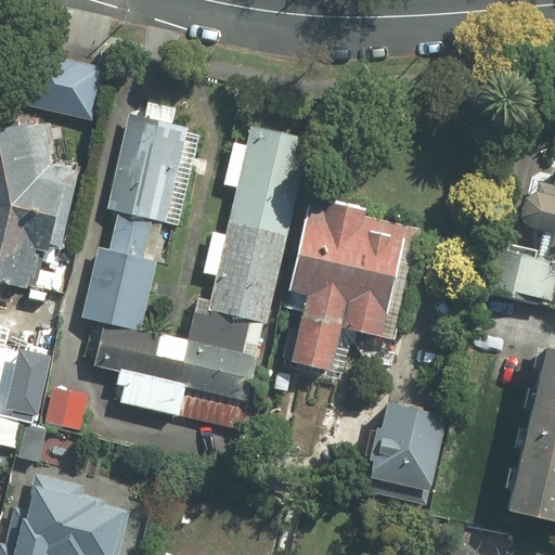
[(102,66),(26,53),(17,104),(93,117),(102,66)]
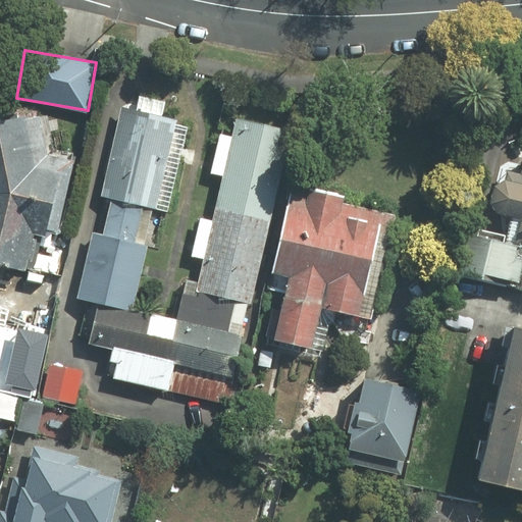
[(97,198),(110,200),(103,231),(91,228),(74,299),(135,312),(178,117),(118,104),(97,198)]
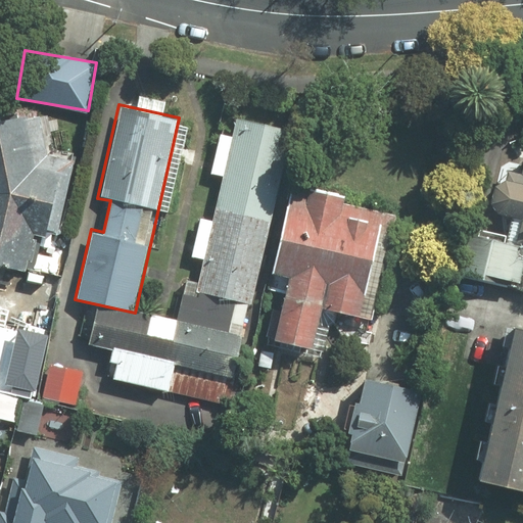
[(0,268),(58,278),(67,234),(59,232),(75,155),(55,149),(48,114),(0,124),(0,268)]
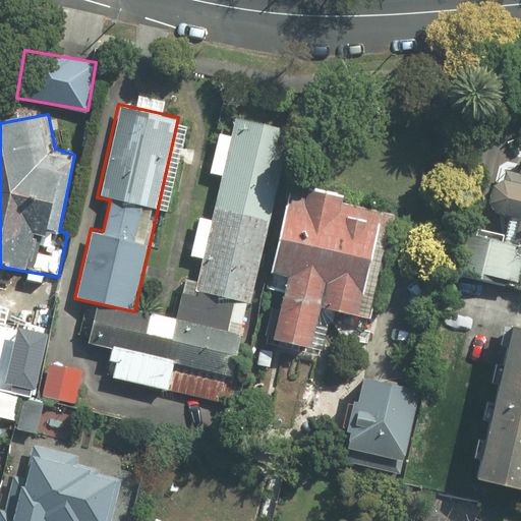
[(291,132),(235,118),(230,137),(220,134),(211,174),(222,177),(211,222),(200,219),(191,256),(201,258),(194,290),(248,303),(291,132)]
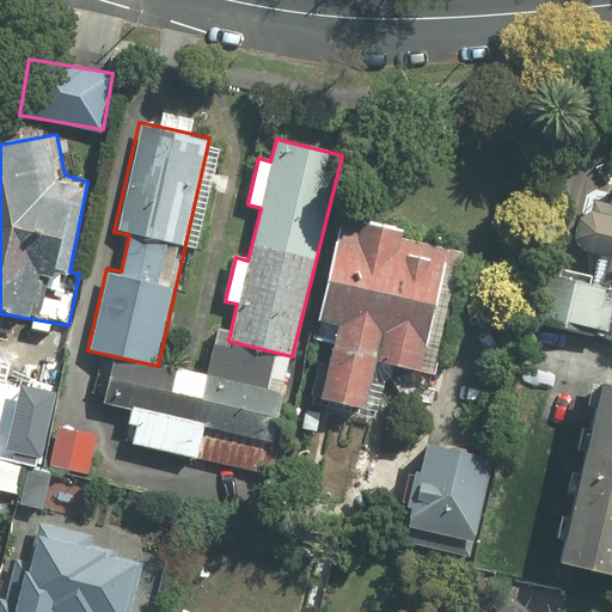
[(589,193),(576,256),(607,263),(601,285),(554,274),(543,319),(611,335),(611,196),(611,199),(589,193)]
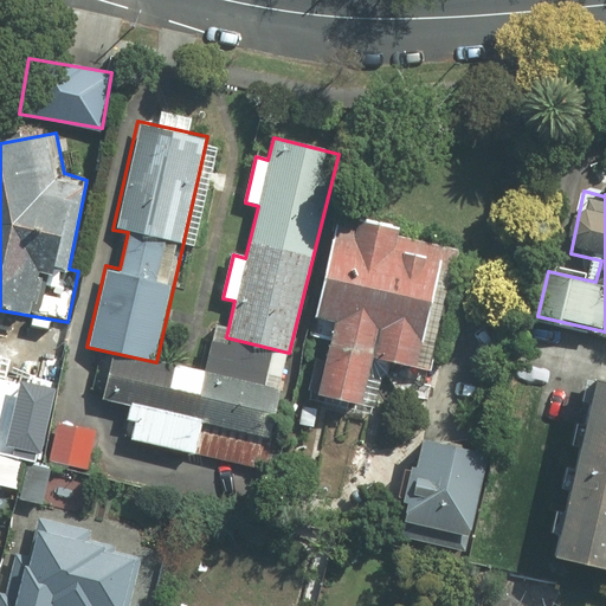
[(333,323),(315,395),(360,406),(371,360),(427,373),(457,246),(339,219),(315,318),(333,323)]
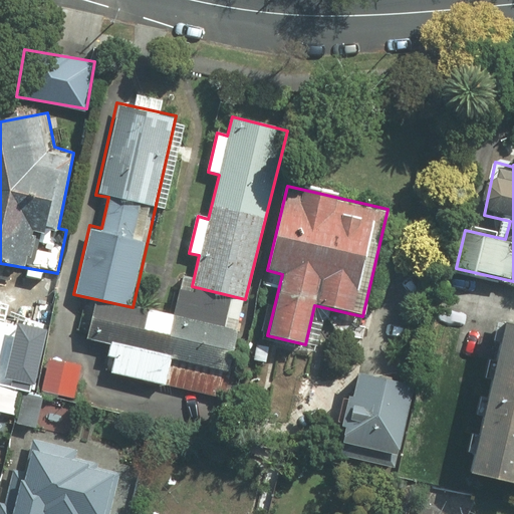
[(109,346),(103,371),(159,386),(152,415),(213,430),(243,303),(181,288),(173,319),(95,300),(85,340),(109,346)]
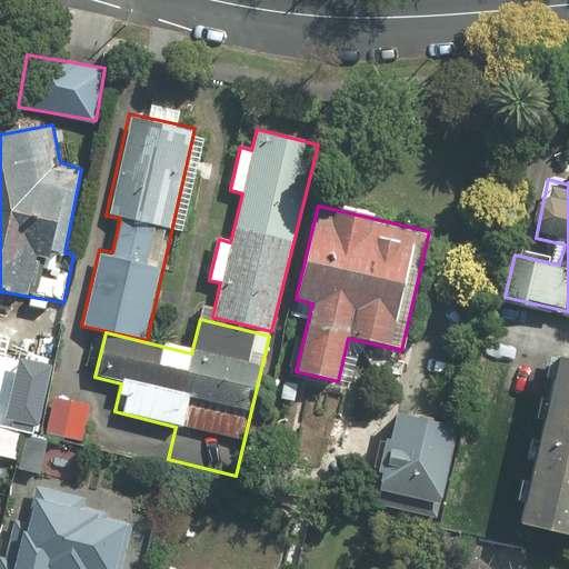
[(568,359),(560,357),(517,523),(568,537),(568,359)]
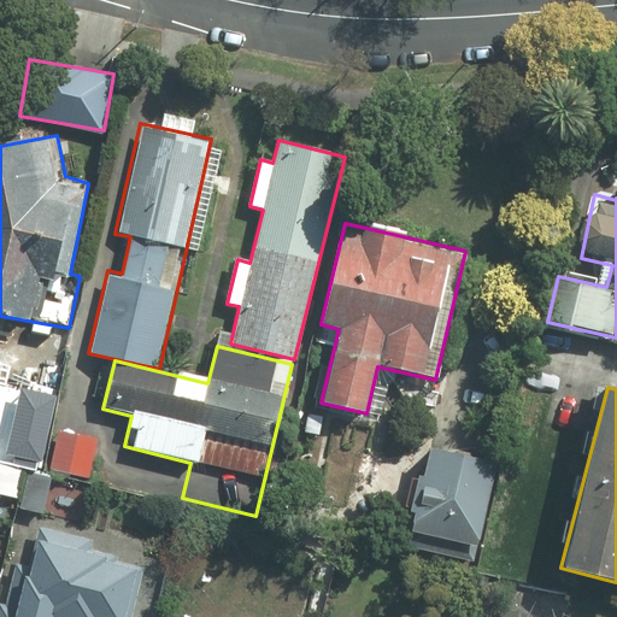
[(429,450),(407,530),(476,547),(498,466),(429,450)]
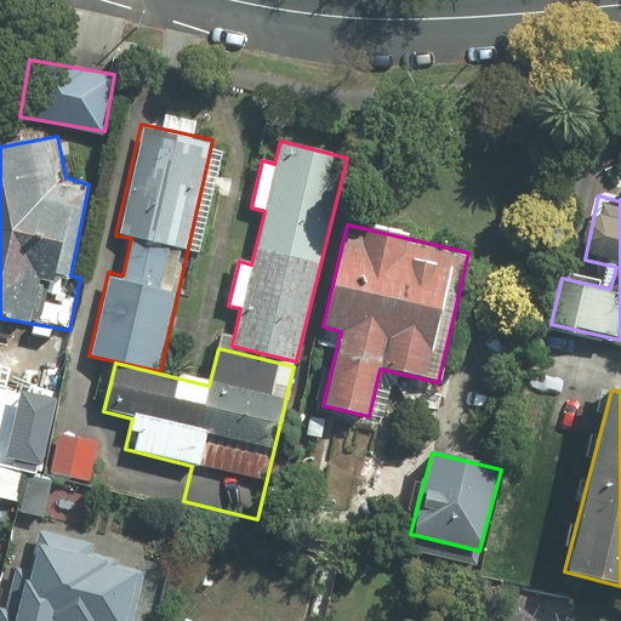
[(132,620),(146,571),(90,557),(92,547),(40,534),(30,571),(15,568),(0,620),(132,620)]
